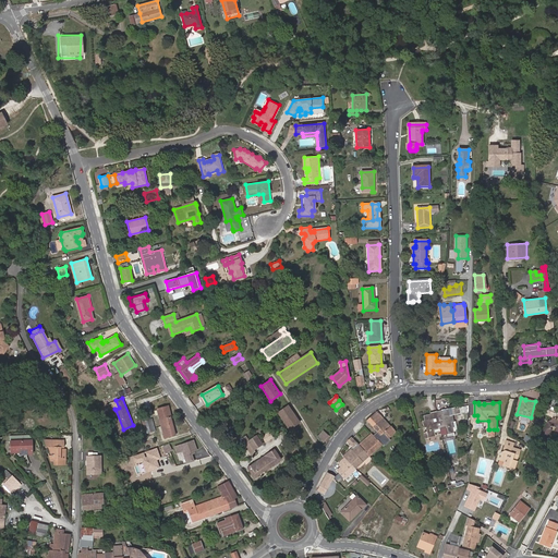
[(288,404),(278,412),(290,428),(300,422),(288,404)]
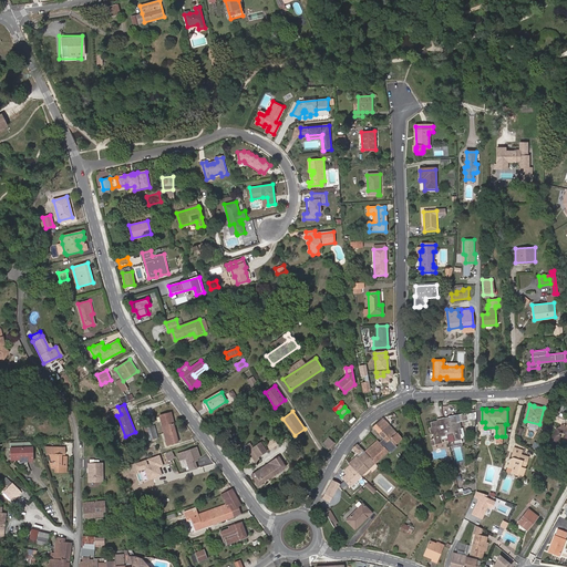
[(352,414),(348,411),(341,416),(346,421),(352,414)]
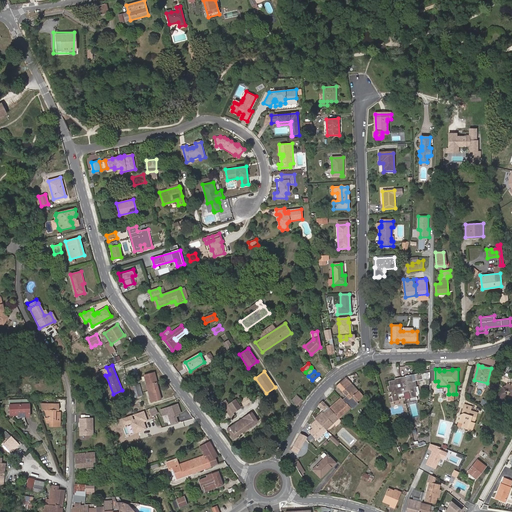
[(147,382),(156,379),(155,372),(145,374),(147,382)]
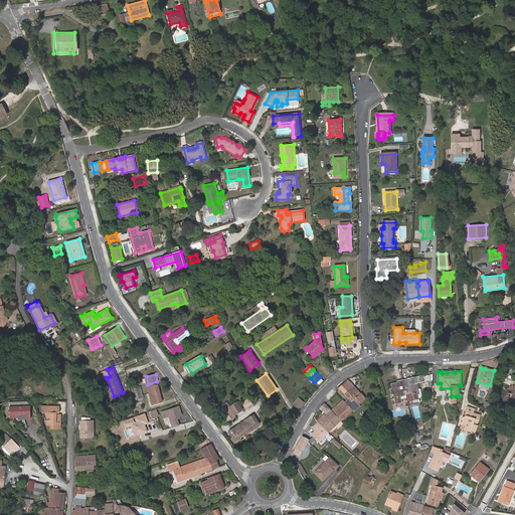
[(418,382),(426,381),(425,375),(417,376),(418,378),(414,379),(408,380),(410,387),(404,388),(406,394),(411,393),(412,399),(418,398),(417,389),(418,389),(416,383),(418,382)]
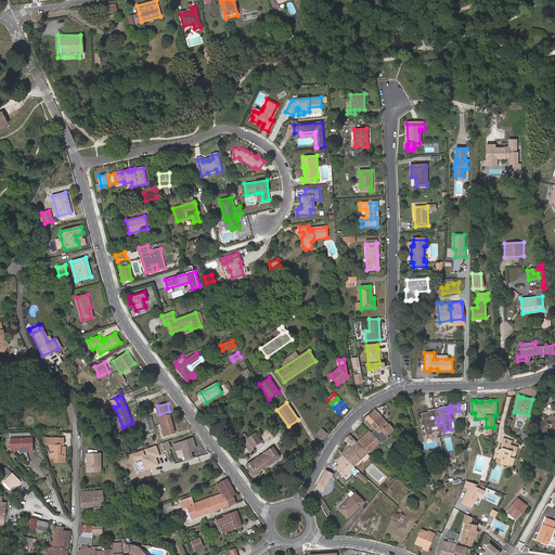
[(375,409),(365,417),(372,424),(381,415),(375,409)]
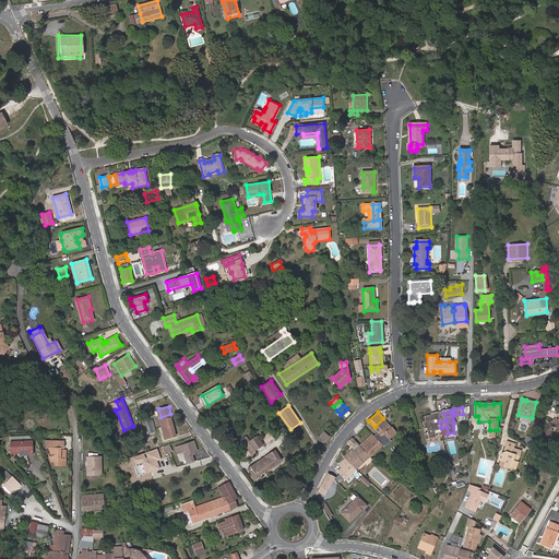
[(174,424),(170,414),(161,417),(163,427),(174,424)]
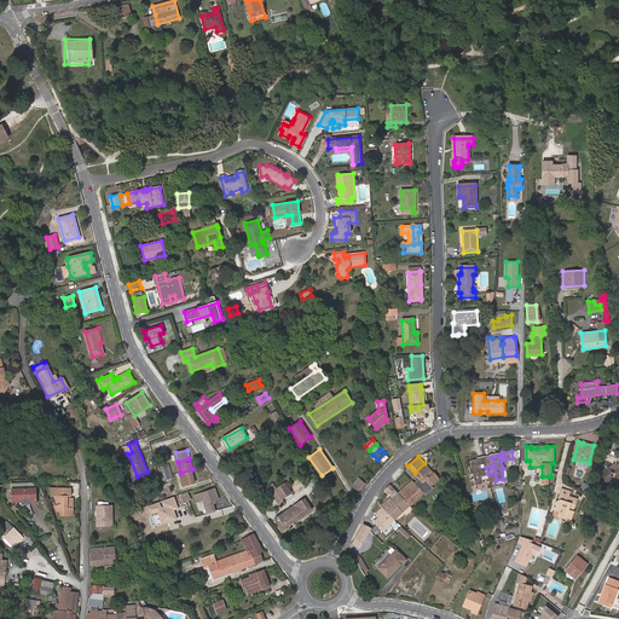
[(489,474),(486,467),(480,469),(478,460),(470,461),(472,467),(470,467),(473,474),(474,474),(475,484),(482,482),(481,475),(489,474)]
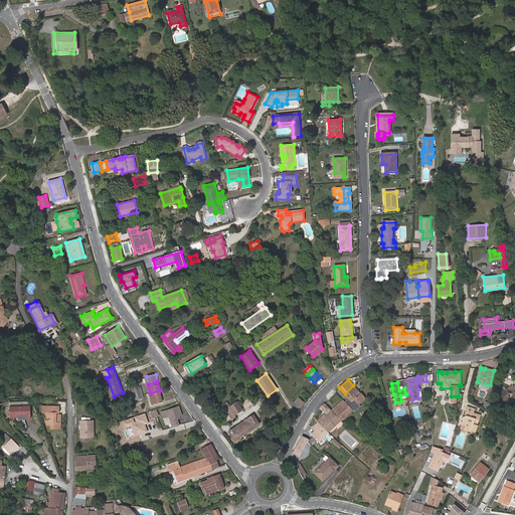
[(502,404),(501,406),(505,407),(510,398),(508,398),(510,395),(509,392),(512,392),(514,393),(512,397),(514,398),(514,401),(514,389),(514,388),(514,387),(514,386),(510,384),(509,386),(507,387),(498,403),(500,404),(501,403),(502,404)]
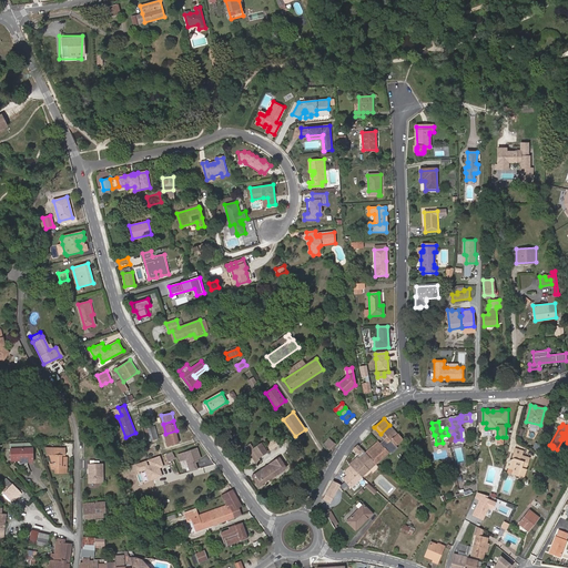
[(389,425),(381,434),(385,438),(394,430),(389,425)]
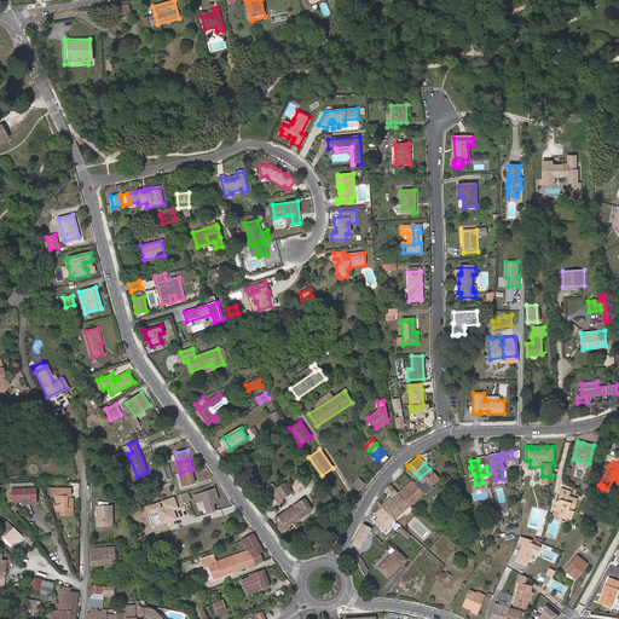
[(195,482),(192,469),(180,473),(183,485),(195,482)]
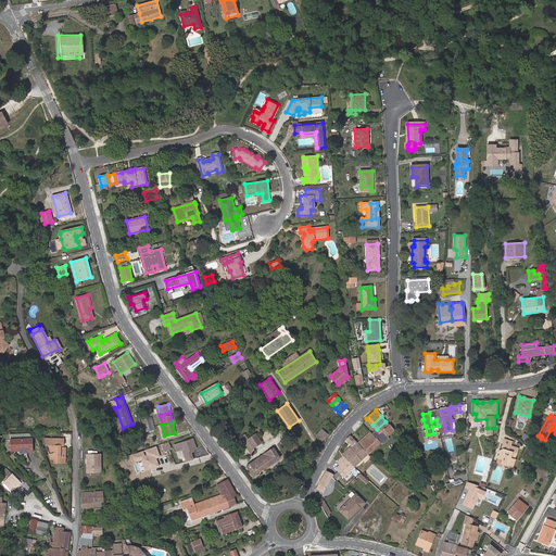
[(378,431),(374,436),(380,441),(387,436),(388,437),(394,430),(386,421),(377,429),(378,431)]
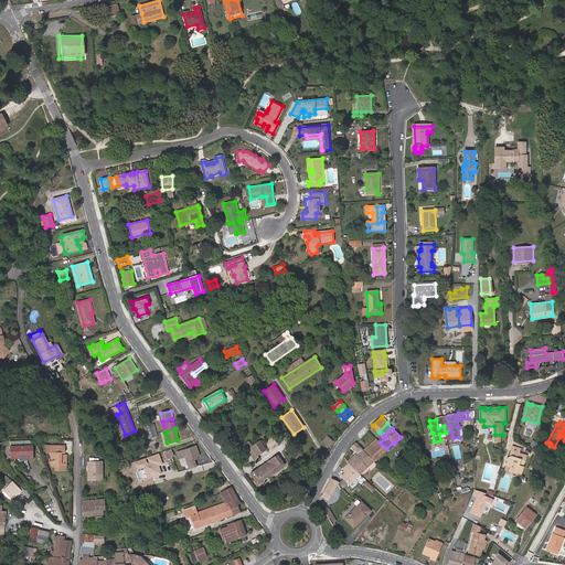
[(238,437),(235,433),(228,437),(232,441),(238,437)]
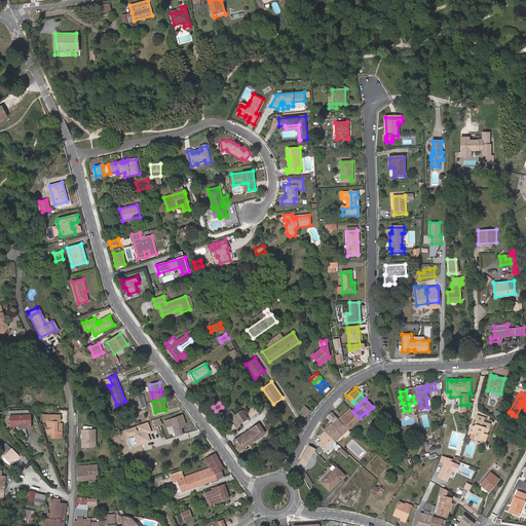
[(305,415),(310,410),(306,405),(300,410),(305,415)]
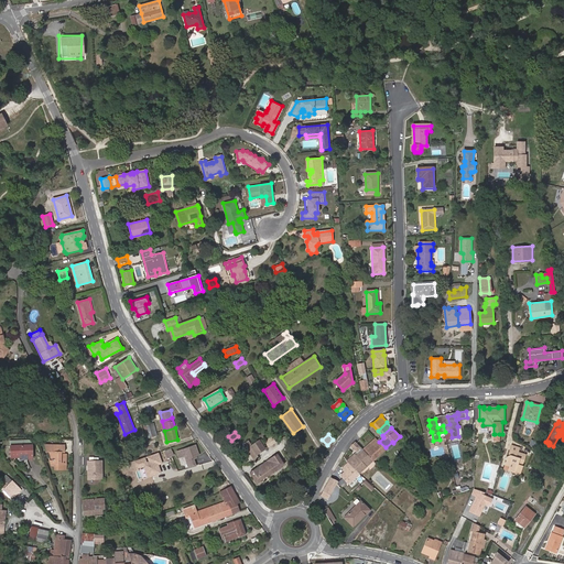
[(271,435),(266,440),(269,445),(275,441),(271,435)]
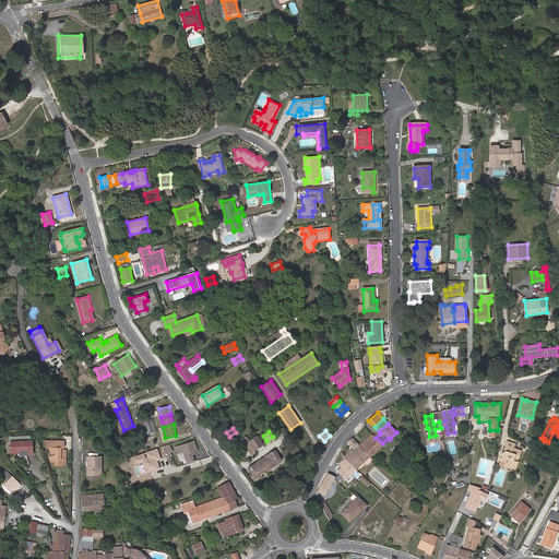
[(375,436),(372,433),(363,442),(373,453),(383,444),(382,443),(376,438),(375,436)]
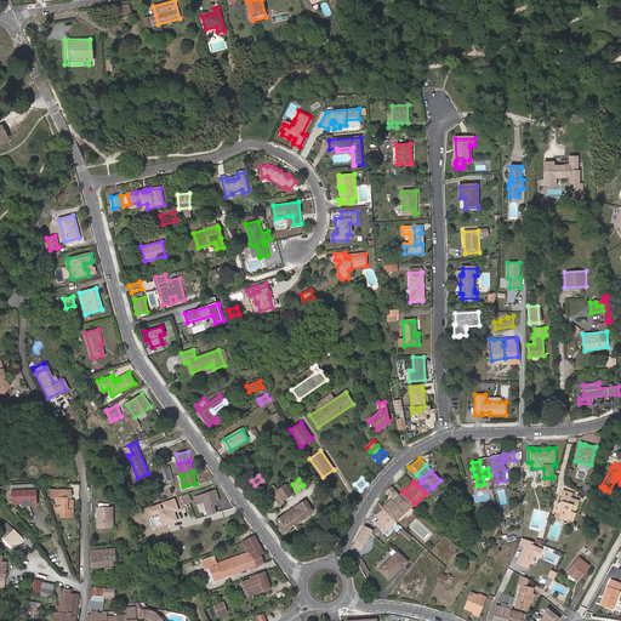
[(278,490),(274,485),(268,489),(281,507),(295,497),(291,493),(286,484),(280,489),(278,490)]
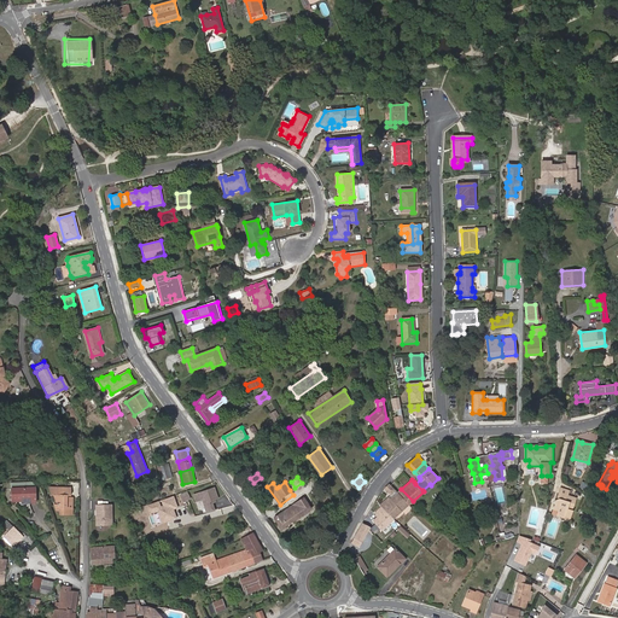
[(389,484),(384,488),(390,495),(395,490),(389,484)]
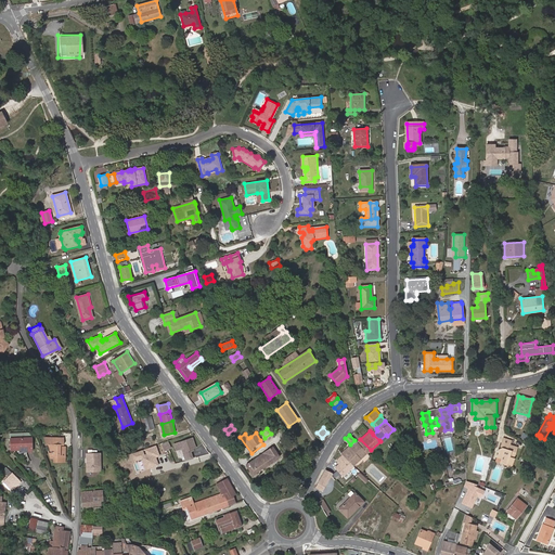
[(31,436),(10,438),(11,449),(26,448),(26,450),(33,450),(31,436)]
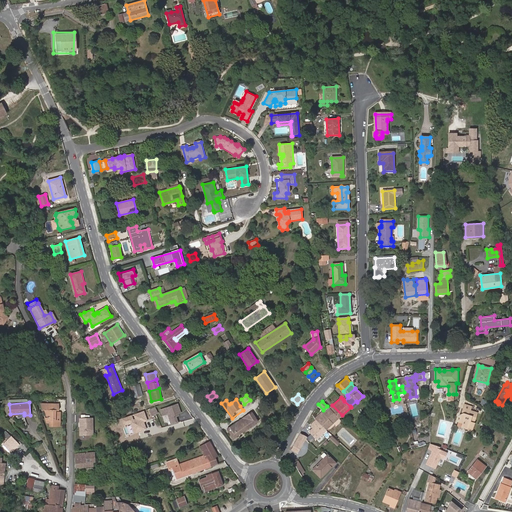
[(45,403),(40,403),(42,410),(47,410),(47,416),(49,416),(49,417),(47,417),(45,417),(47,422),(51,422),(51,425),(61,425),(60,410),(57,410),(55,410),(55,409),(56,409),(58,409),(58,402),(50,403),(50,404),(45,404),(45,403)]
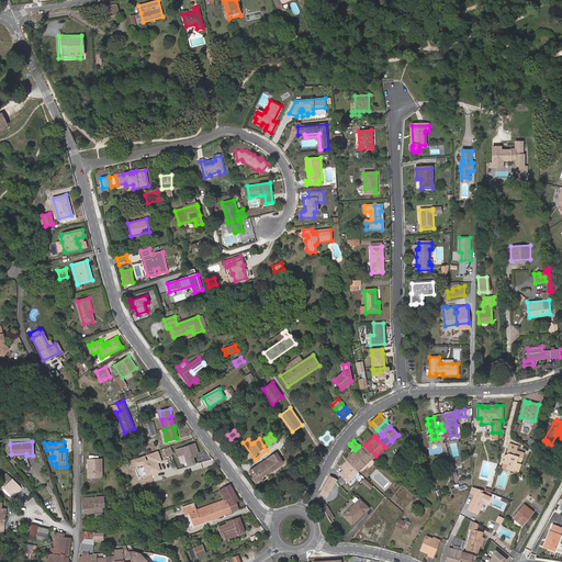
[(195,442),(175,449),(178,457),(184,454),(189,468),(197,464),(193,456),(199,453),(195,442)]
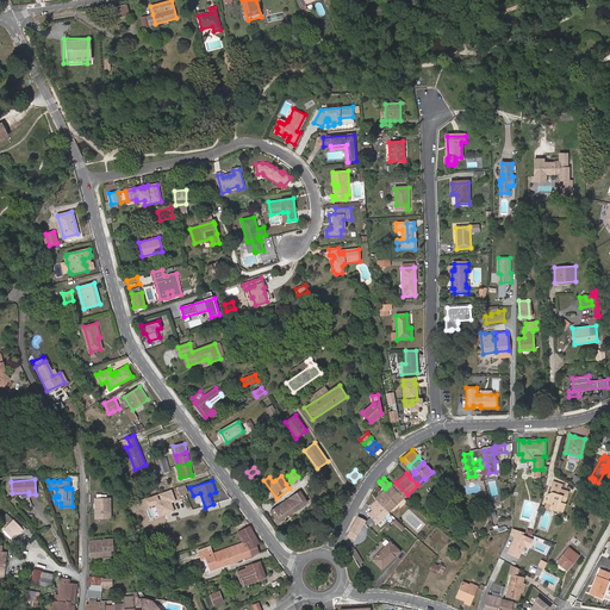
[(561,500),(565,502),(567,500),(570,491),(561,489),(562,484),(554,481),(552,491),(551,491),(551,492),(551,493),(551,495),(546,508),(558,511),(561,503),(561,500)]
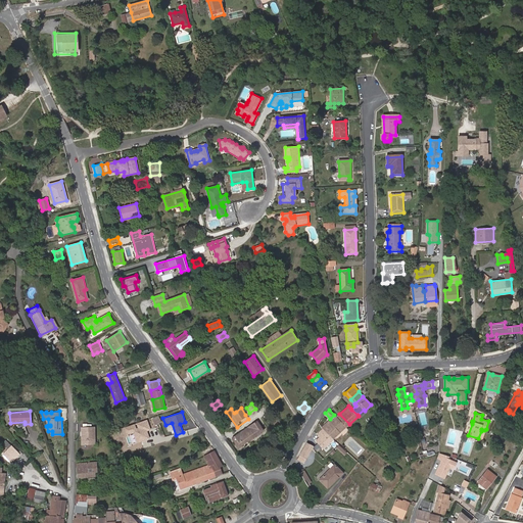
[(339,414),(336,417),(346,427),(349,424),(339,414)]
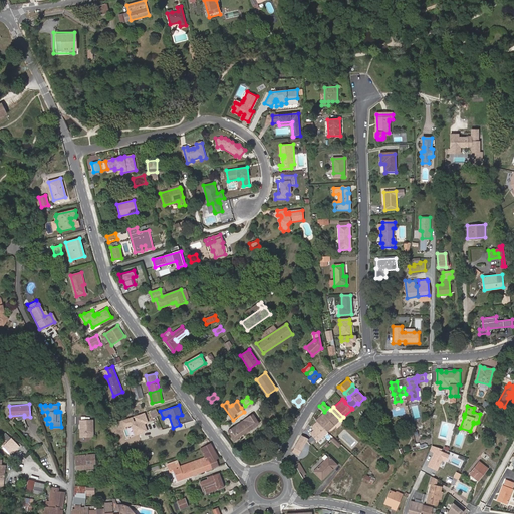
[(114,408),(108,409),(110,416),(116,414),(114,408)]
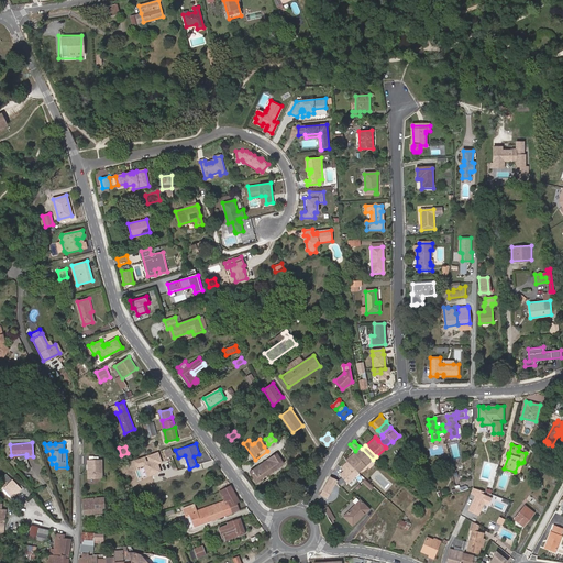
[(170,446),(164,450),(167,456),(174,454),(170,446)]
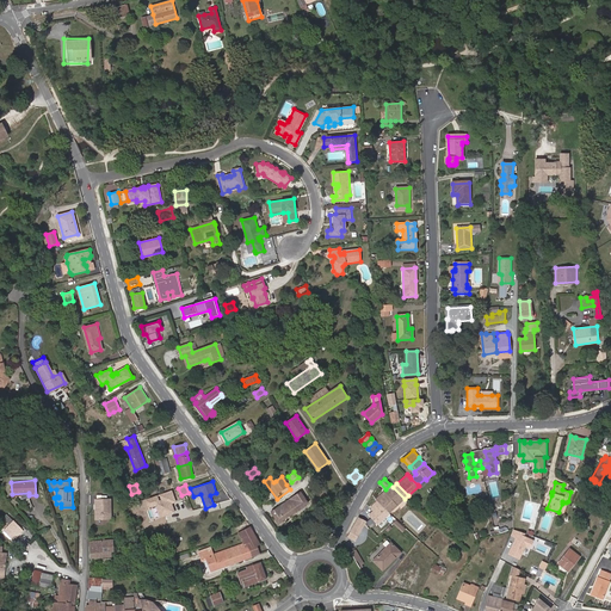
[(405,499),(393,487),(387,493),(384,491),(376,498),(378,500),(389,512),(405,499)]
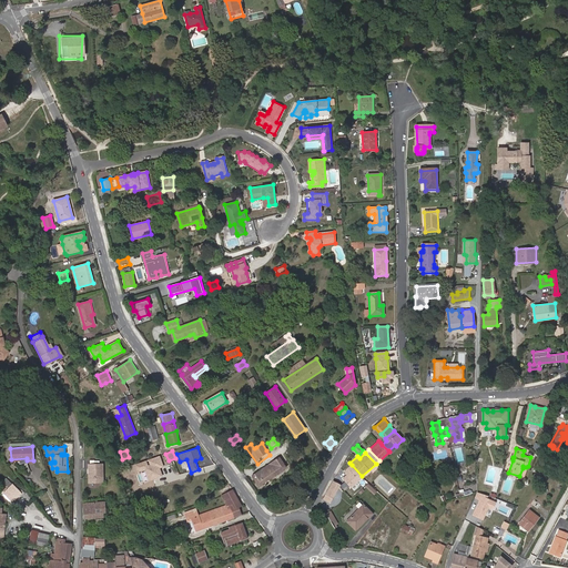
[(160,456),(133,465),(137,474),(145,472),(149,482),(163,477),(160,467),(163,466),(160,456)]
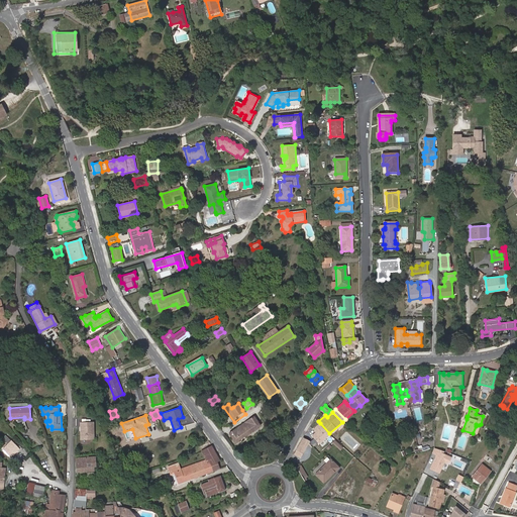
[(261,425),(254,416),(229,432),(236,442),(261,425)]
